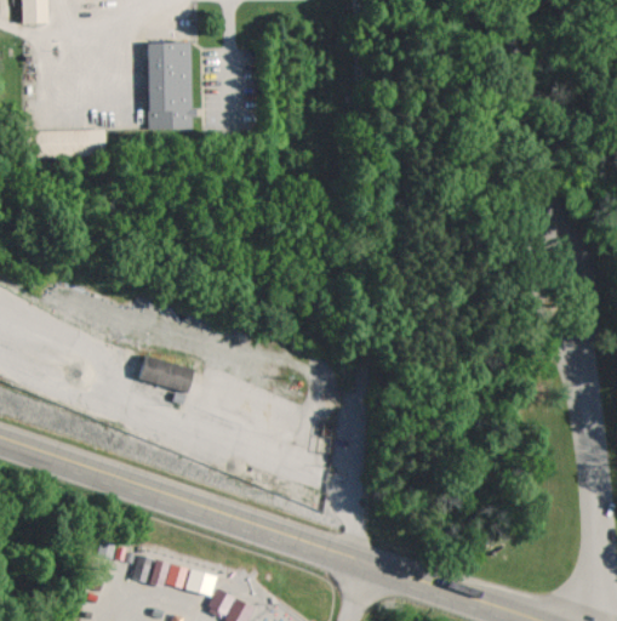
[(17,0),(43,0),(44,21),(18,22),(17,0)]
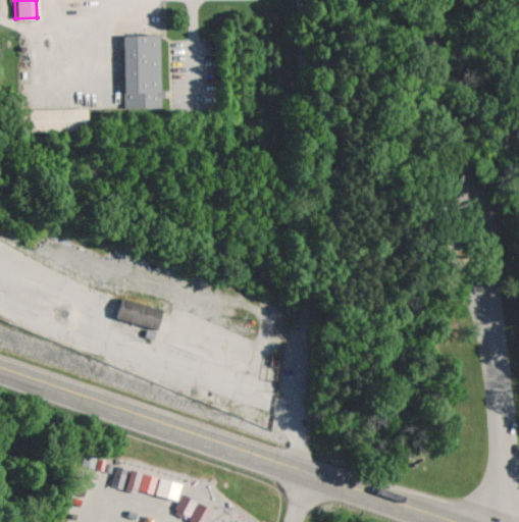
[(124,38),(160,37),(161,108),(125,109),(124,38)]
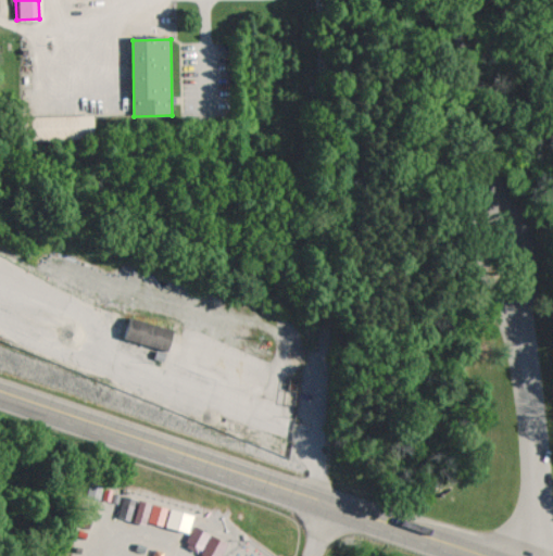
[(96,116),(96,139),(26,140),(26,118),(96,116)]
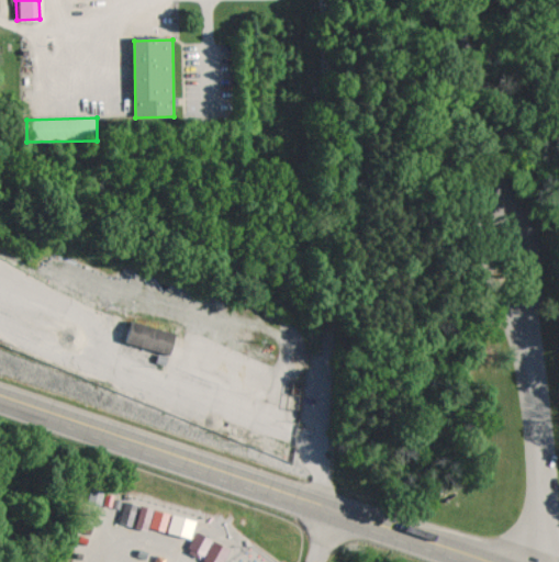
[(171,356),(178,336),(132,321),(125,340),(171,356)]
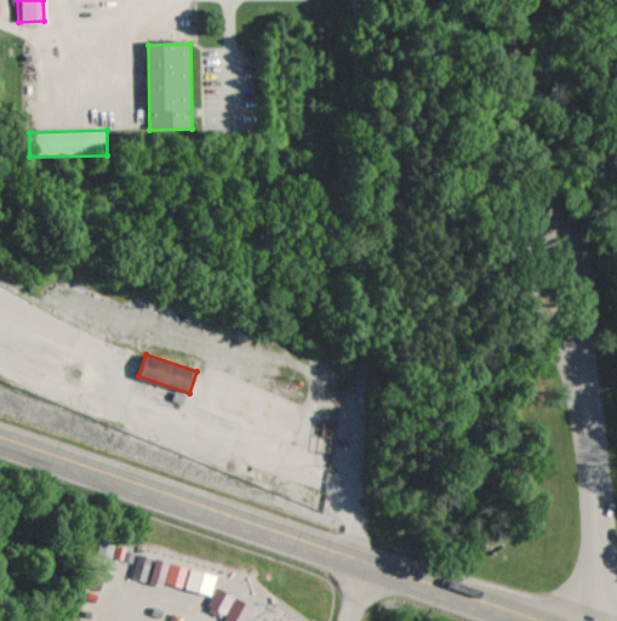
[(209,594),(212,573),(186,568),(181,588),(209,594)]
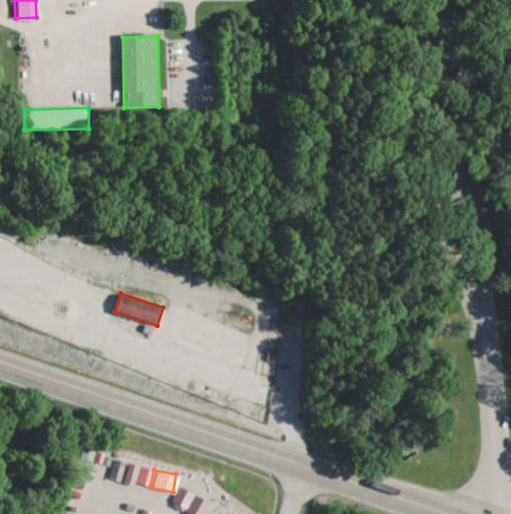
[(201,513),(207,500),(175,485),(169,499),(169,506),(186,513),(248,513),(201,513)]
